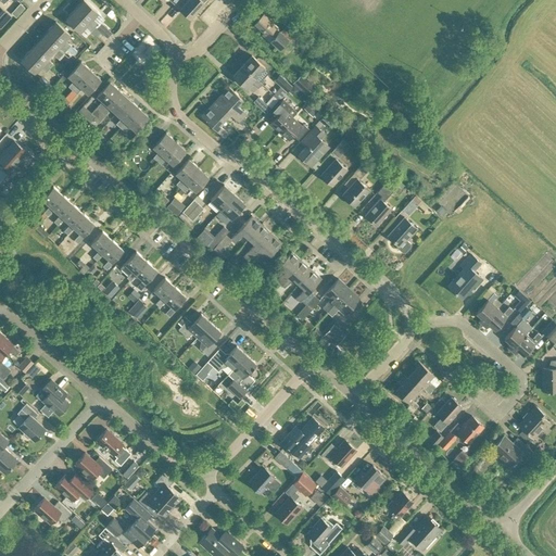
[(84,0),(81,0),(74,9),(93,26),(98,22),(93,19),(98,13),(84,0)]
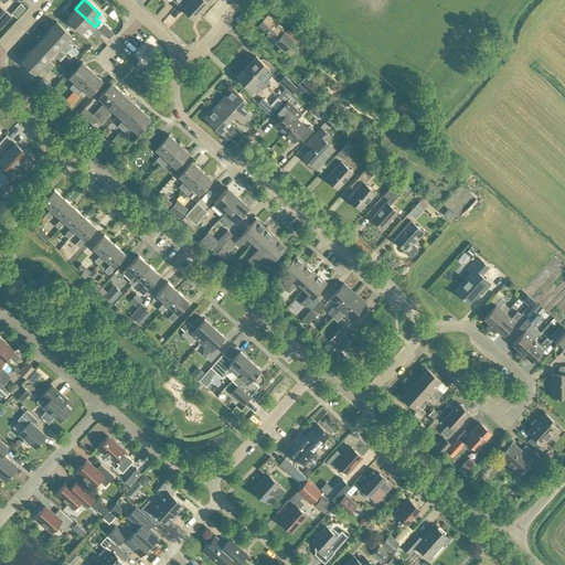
[(190,0),(183,9),(192,18),(208,2),(205,0),(190,0)]
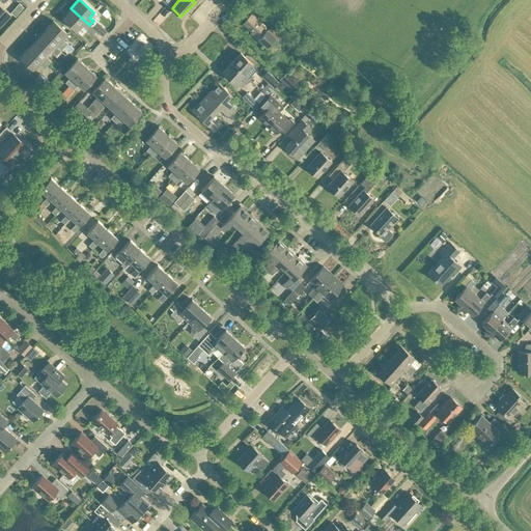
[(0,25),(9,15),(0,5),(0,25)]
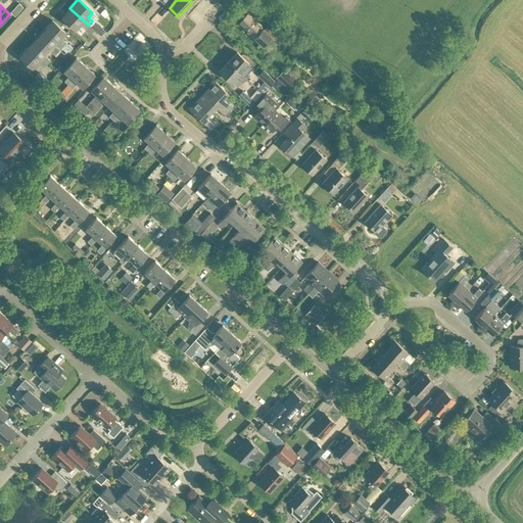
[(69,8),(61,17),(76,30),(80,26),(84,29),(88,25),(69,8)]
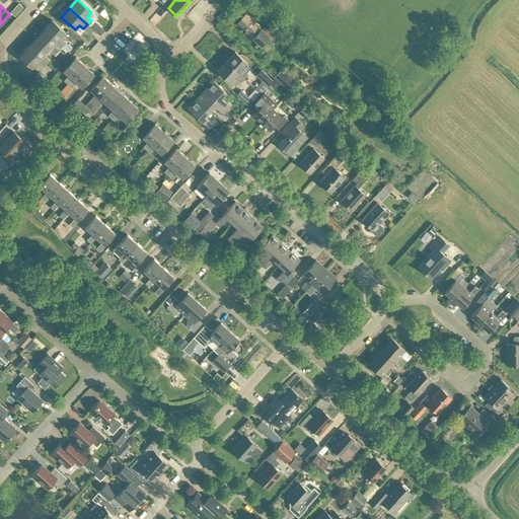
[(270,35),(245,13),(244,15),(237,22),(246,30),(244,32),(260,46),(270,35)]
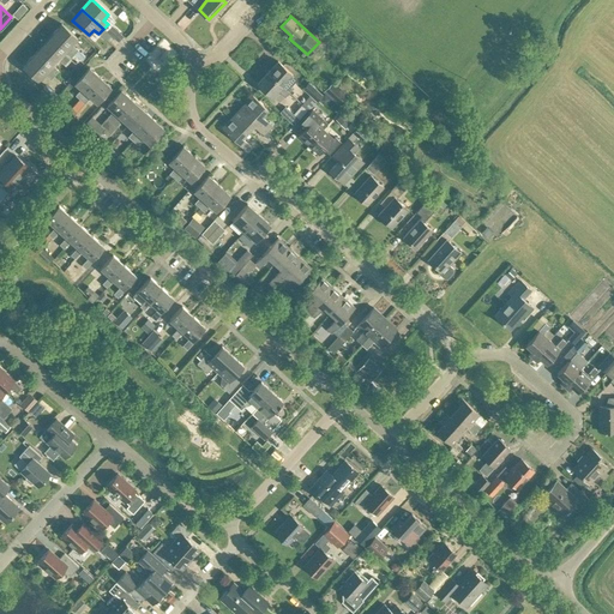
[(52,34),(73,54),(78,50),(72,44),(77,38),(61,24),(52,34)]
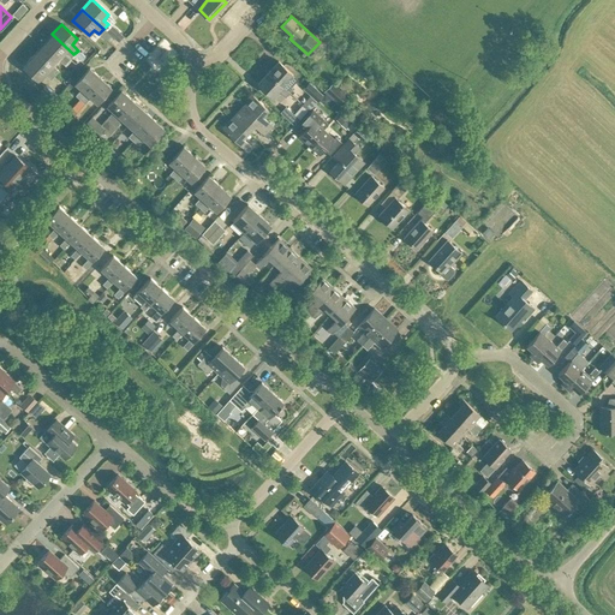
[(111,24),(105,30),(118,42),(123,36),(112,25),(111,24)]
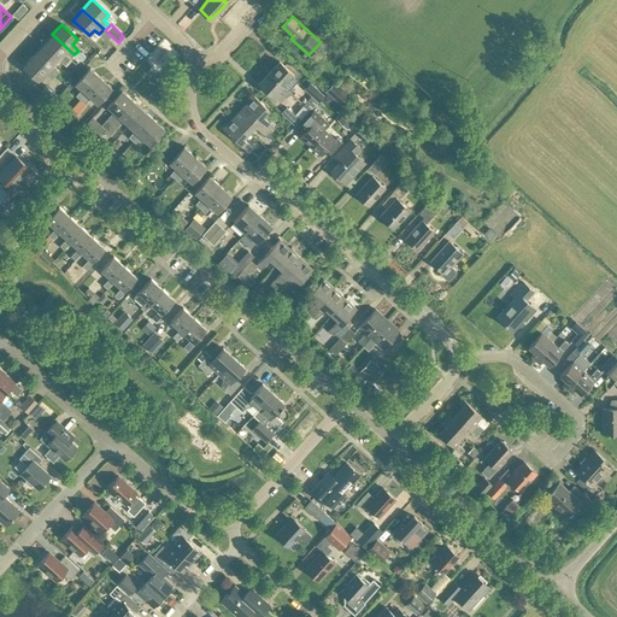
[(70,59),(74,54),(52,34),(42,45),(58,59),(64,53),(70,59)]
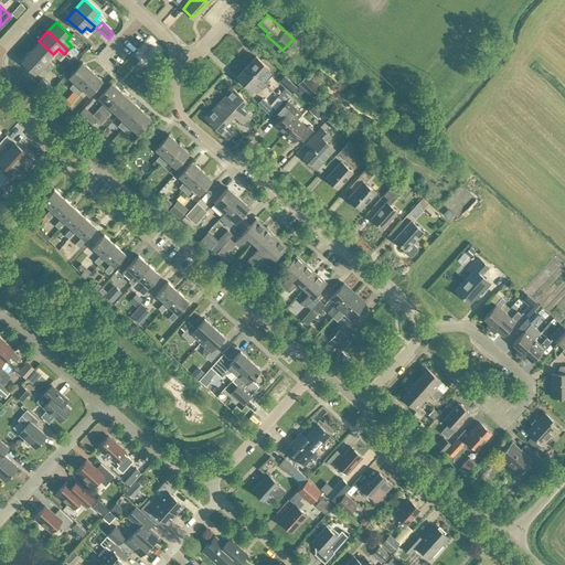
[(49,60),(53,54),(39,41),(30,51),(50,70),(54,65),(49,60)]
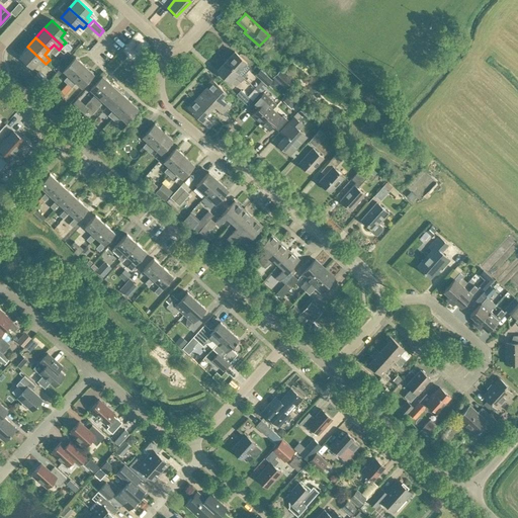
[(42,67),(46,64),(27,47),(19,56),(32,68),(37,63),(42,67)]
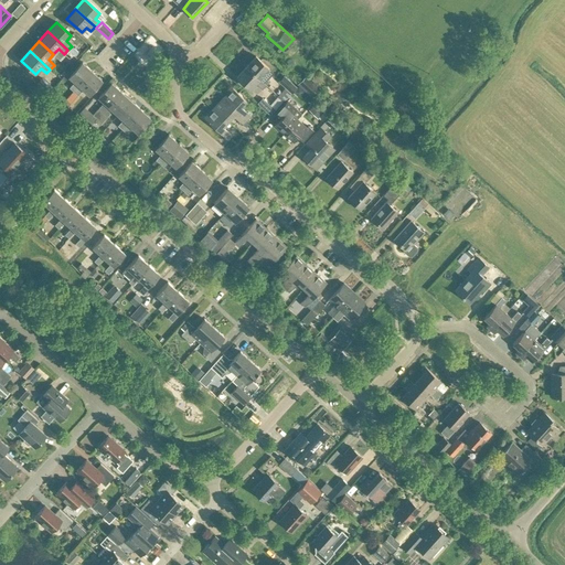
[(268,68),(255,56),(246,66),(266,85),(269,81),(268,78),(273,73),(268,68)]
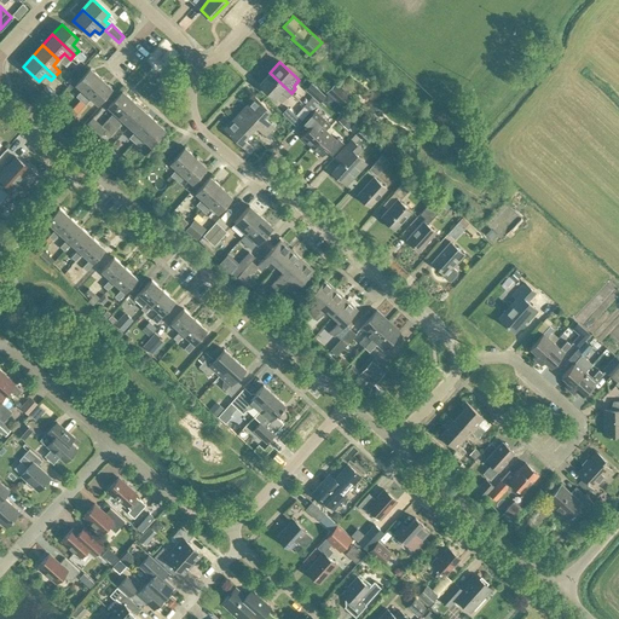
[(81,100),(100,77),(90,68),(75,84),(81,90),(76,96),(81,100)]
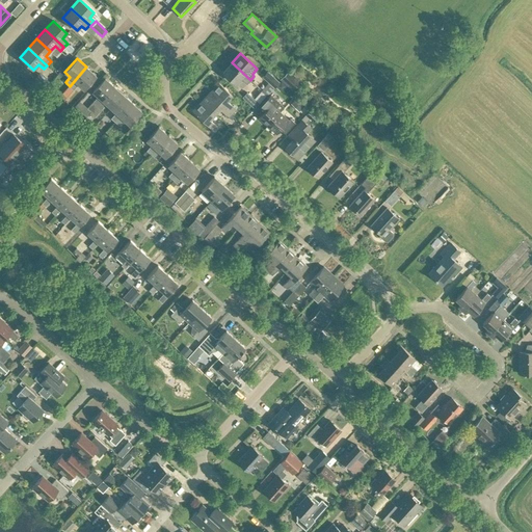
[(246,84),(250,80),(232,62),(222,72),(235,83),(240,78),(246,84)]
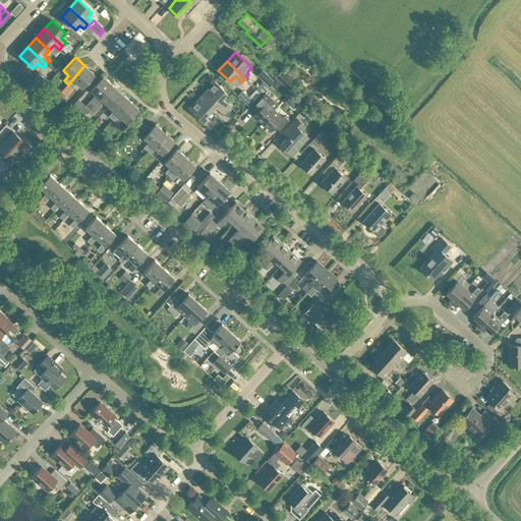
[(84,65),(68,84),(71,88),(76,82),(81,88),(94,73),(84,65)]
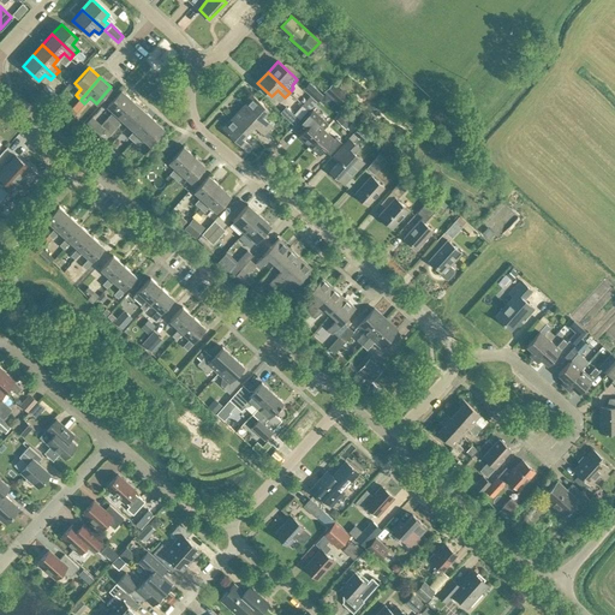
[(338,105),(347,95),(333,81),(323,91),(338,105)]
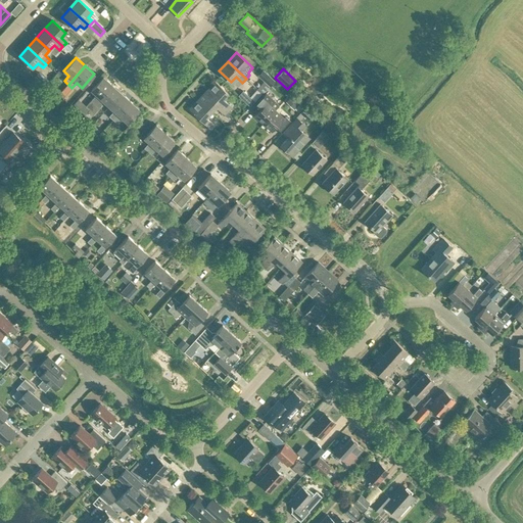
[(269,86),(275,80),(263,69),(257,75),(267,84),(259,91),(263,93),(269,86)]
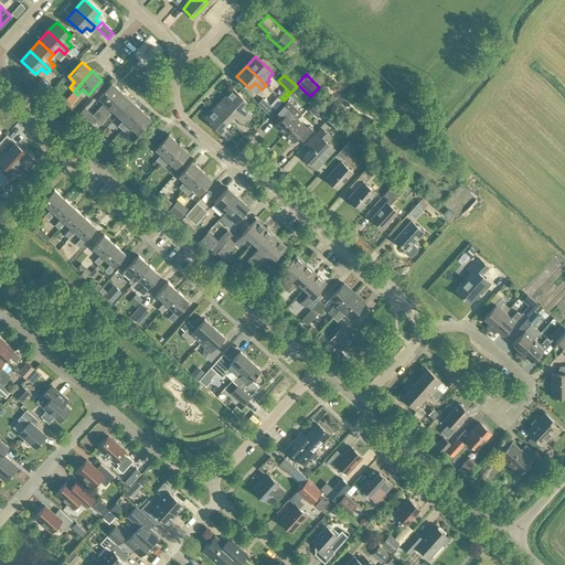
[(49,84),(42,78),(36,84),(48,93),(57,81),(53,77),(49,84)]
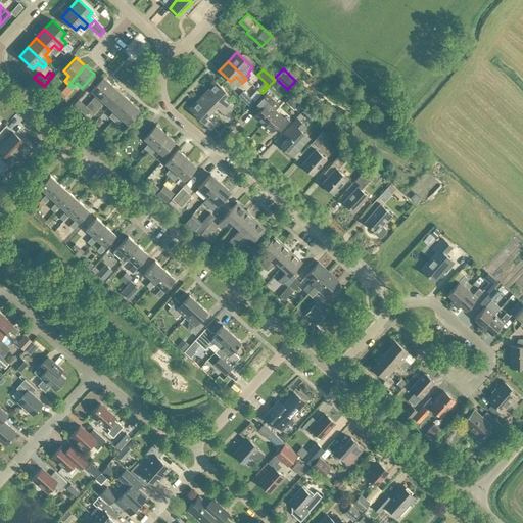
[(91,90),(96,95),(85,106),(89,110),(95,103),(112,85),(103,77),(91,90)]
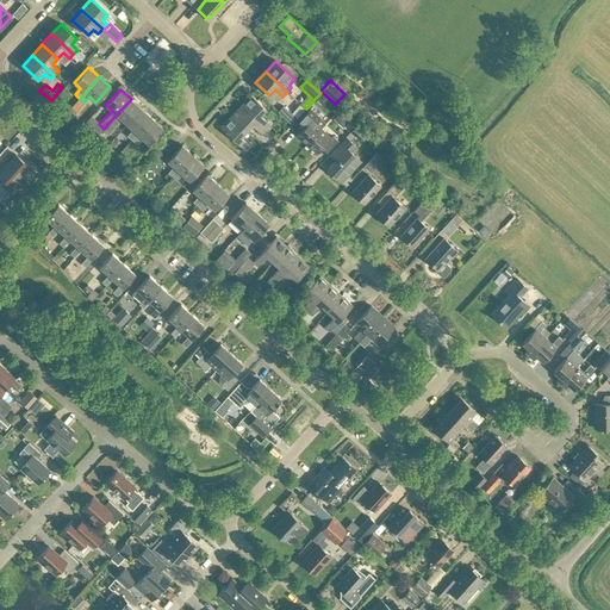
[(241,105),(266,129),(271,124),(261,116),(267,109),(250,94),(241,105)]
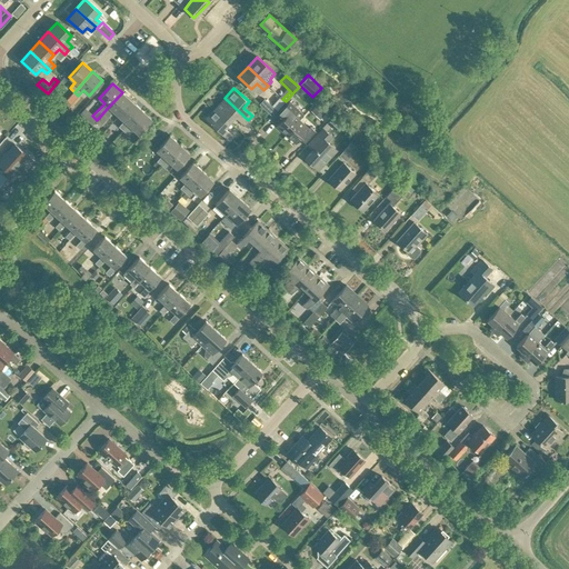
[(118,116),(131,101),(122,92),(96,121),(100,126),(108,117),(112,110),(118,116)]
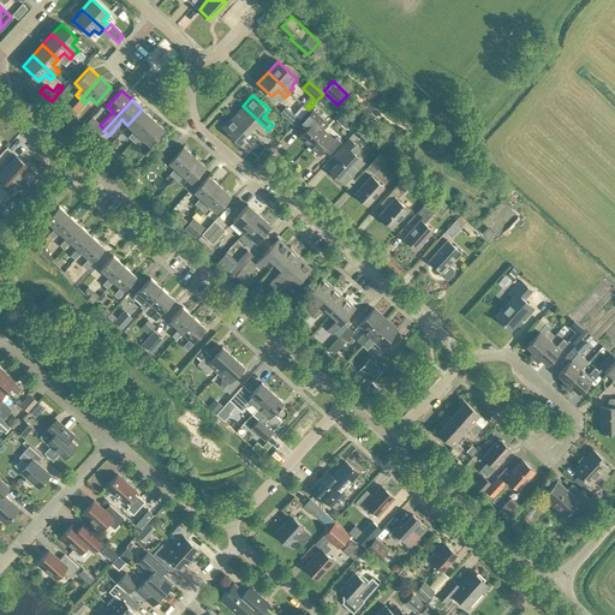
[(264,135),(268,130),(243,106),(233,117),(249,131),(254,125),(264,135)]
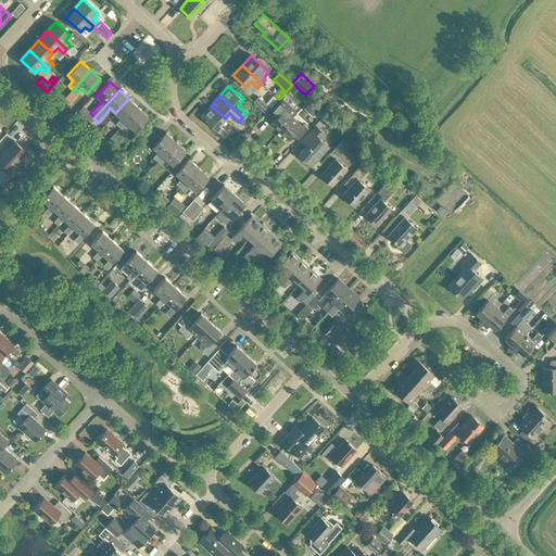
[(265,113),(270,108),(258,96),(253,101),(265,113)]
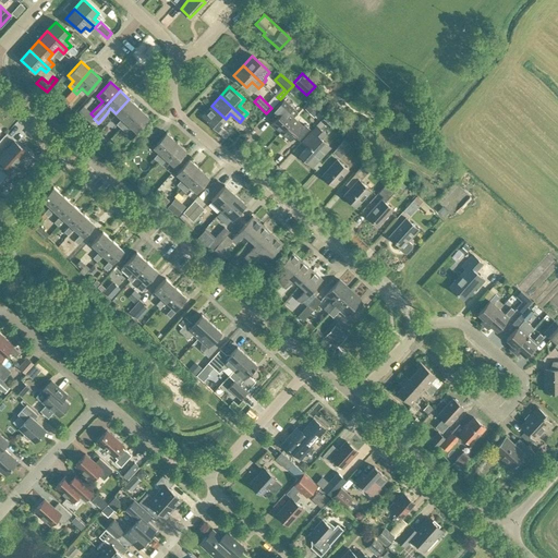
[(120,128),(138,107),(129,99),(116,113),(121,118),(117,124),(120,128)]
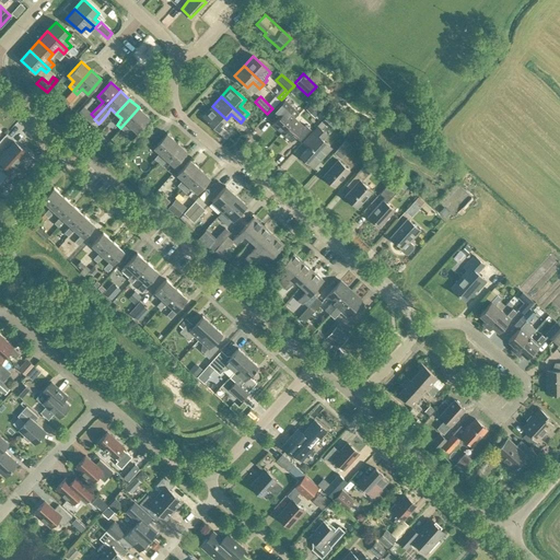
[(281,132),(294,118),(299,113),(294,108),(284,100),(271,115),(276,119),(272,124),(281,132)]
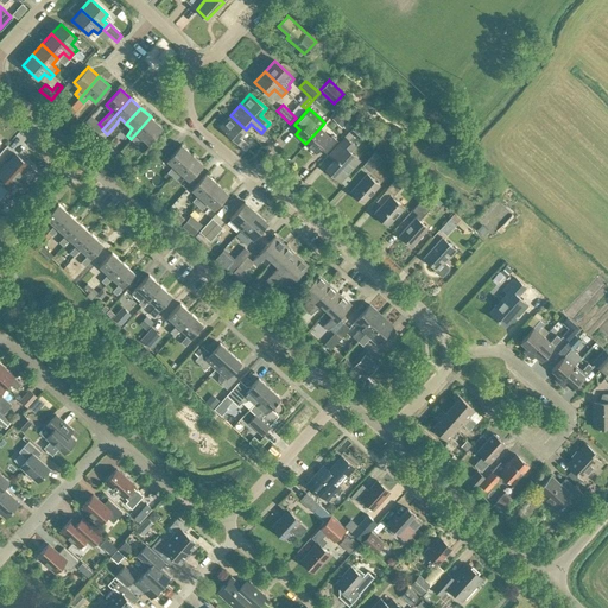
[(341,127),(348,120),(339,112),(331,119),(341,127)]
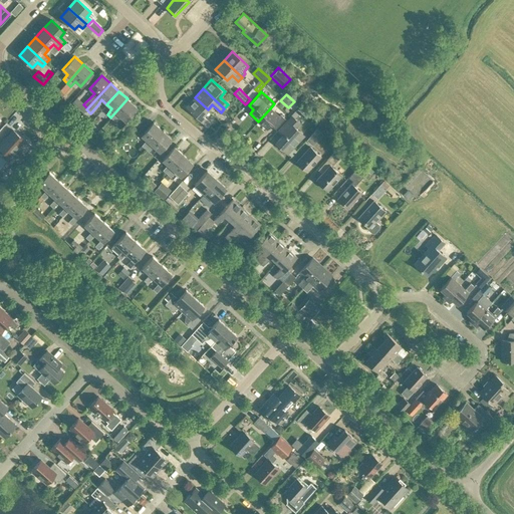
[(203,115),(208,109),(195,97),(186,106),(207,126),(211,122),(203,115)]
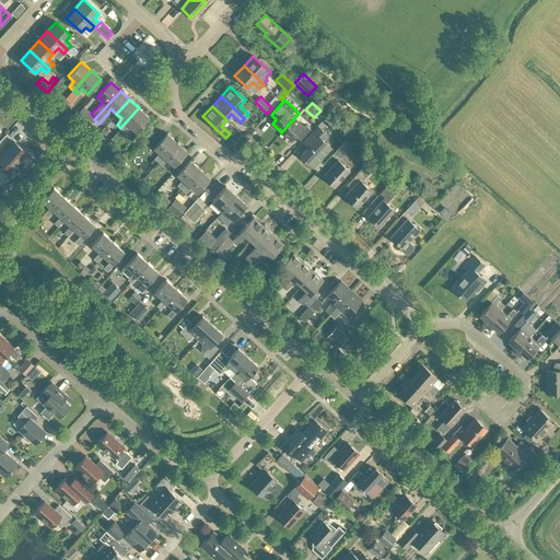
[(139,107),(120,128),(125,131),(130,126),(136,131),(149,117),(139,107)]
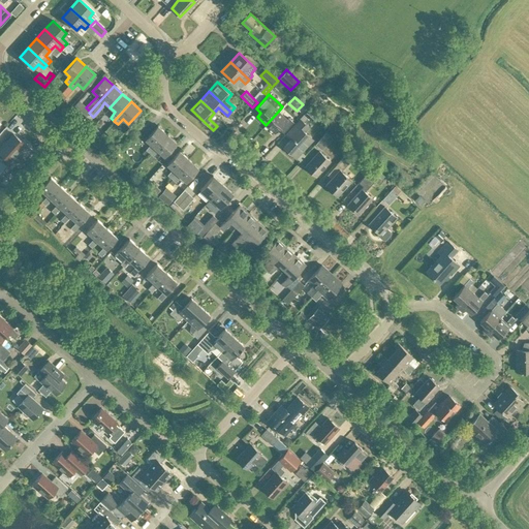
[(278,112),(266,125),(275,133),(279,128),(283,133),(293,122),(288,118),(287,119),(278,112)]
